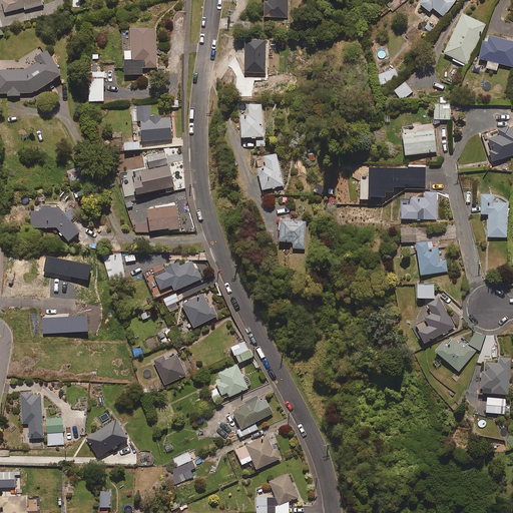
[(24,10),(44,5),(43,0),(3,0),(2,0),(5,12),(24,8),(24,10)]
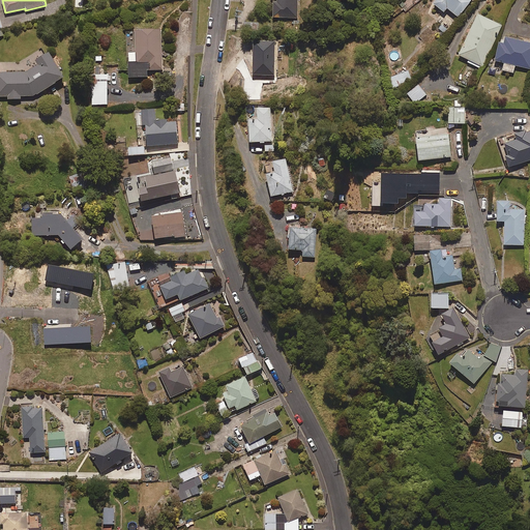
[(297,18),(297,0),(273,0),(273,18),(297,18)]
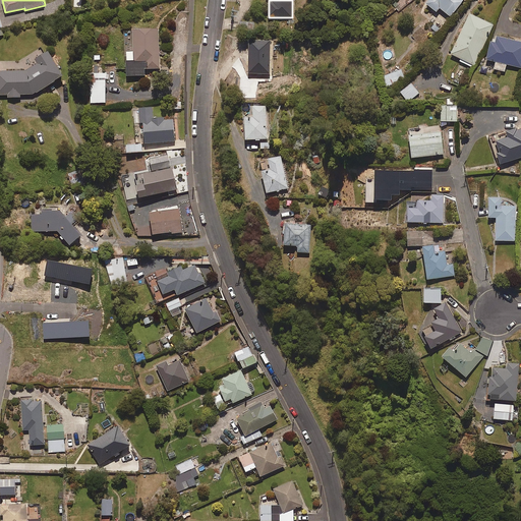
[(450,16),(463,0),(427,0),(425,3),(436,11),(439,7),(450,16)]
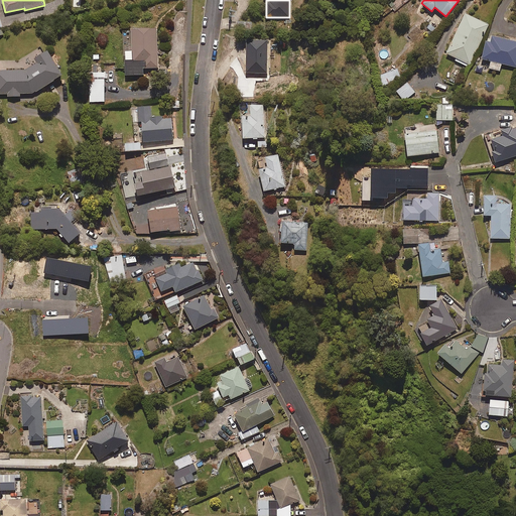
[(470,66),(489,24),(465,13),(446,54),(470,66)]
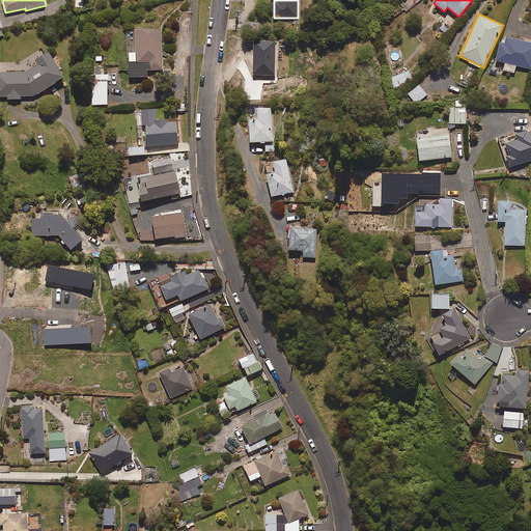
[(163,70),(161,29),(136,30),(136,53),(129,53),(129,77),(147,77),(147,71),(163,70)]
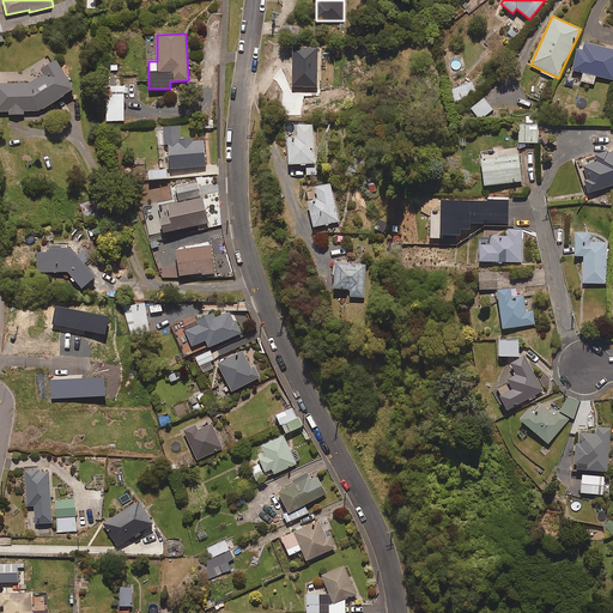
[(612,49),(586,42),(584,49),(577,48),(572,70),(583,72),(581,82),(594,84),(596,76),(612,79),(612,49)]
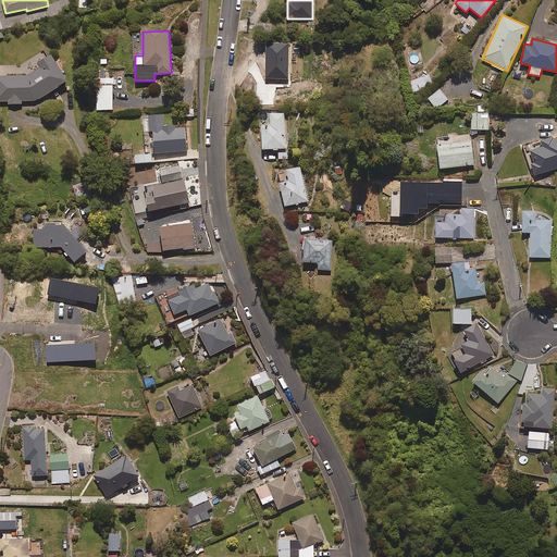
[(288,79),(288,44),(265,42),(265,78),(288,79)]
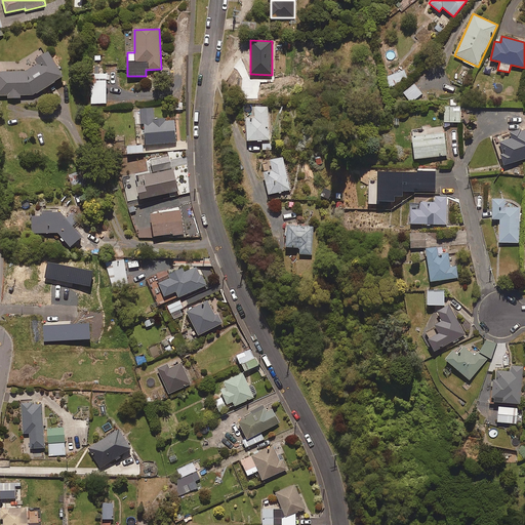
[(64,76),(49,51),(35,51),(36,70),(0,72),(0,95),(7,95),(7,98),(21,97),(21,95),(35,94),(64,76)]
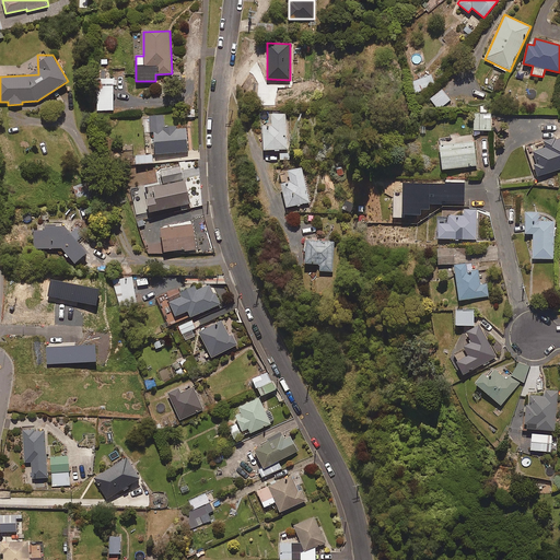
[(418,92),(435,85),(431,74),(413,82),(418,92)]
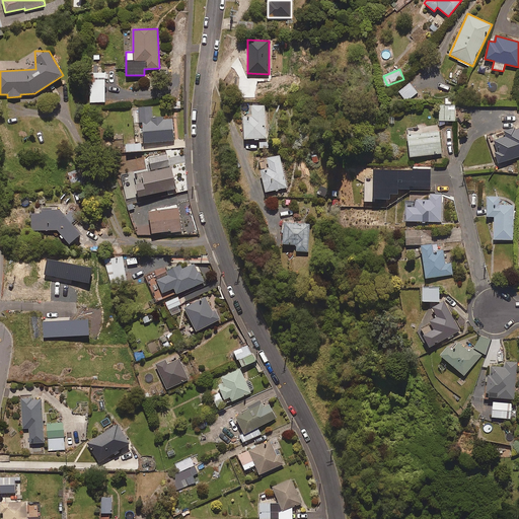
[(90,102),(104,102),(104,73),(90,73),(90,102)]
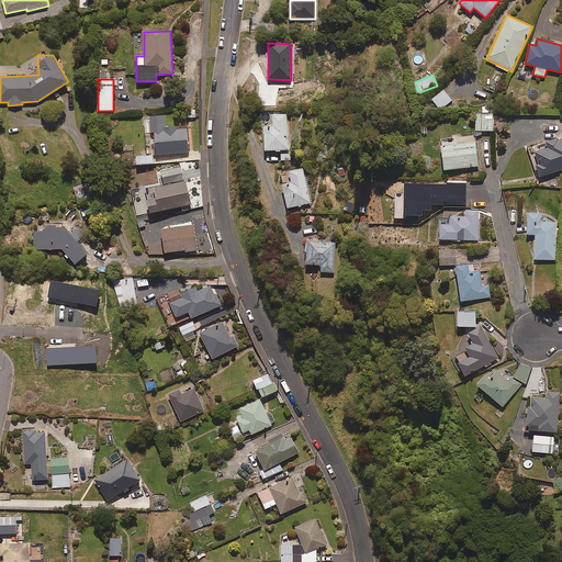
[(438,111),(452,100),(444,89),(430,100),(438,111)]
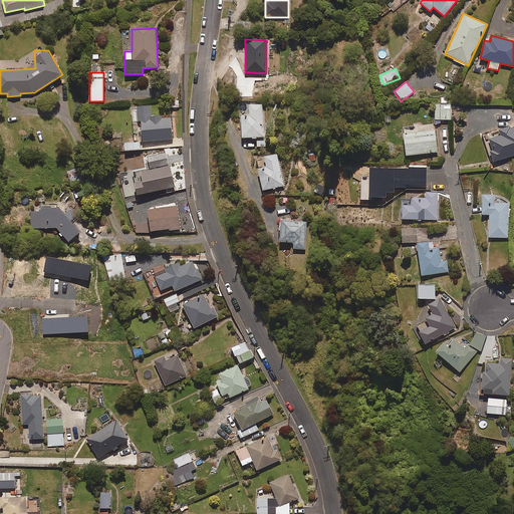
[(451,119),(451,97),(441,97),(441,103),(435,103),(435,119),(451,119)]
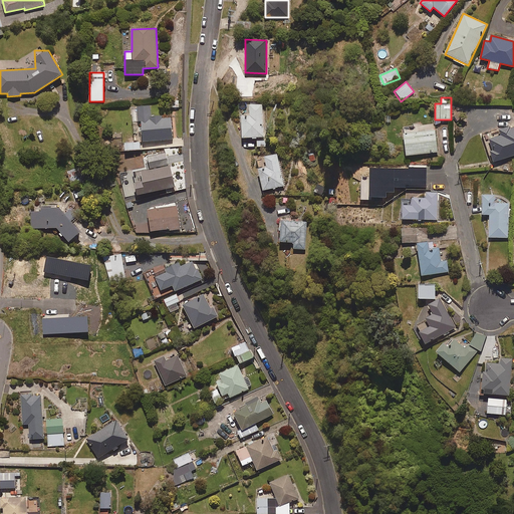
[(241,115),(242,138),(251,138),(251,140),(257,140),(257,138),(264,137),(262,104),(249,104),(250,114),(241,115)]
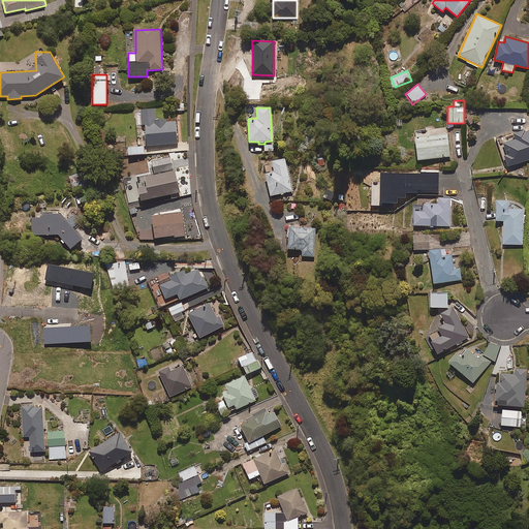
[(155,120),(154,109),(135,110),(136,125),(145,124),(147,146),(178,143),(176,121),(166,122),(166,119),(155,120)]
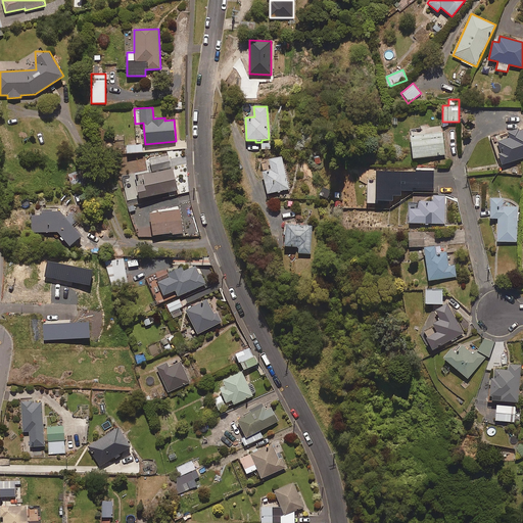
[(503,164),(522,157),(522,128),(520,130),(519,128),(508,132),(510,138),(497,142),(501,152),(498,153),(503,164)]
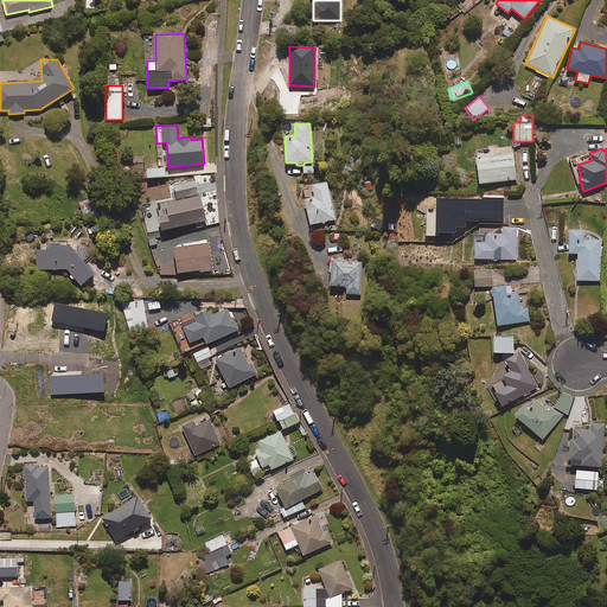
[(479,184),(517,179),(513,153),(477,158),(479,184)]
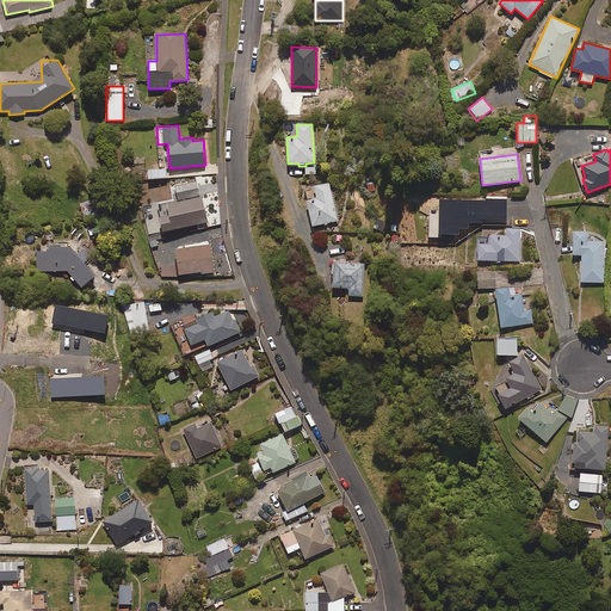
[(148,179),(166,178),(166,168),(148,171),(148,179)]
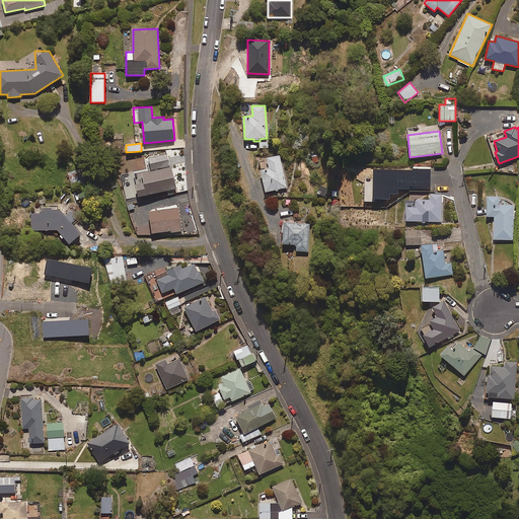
[(266,193),(287,188),(280,155),(267,158),(270,169),(261,171),(266,193)]
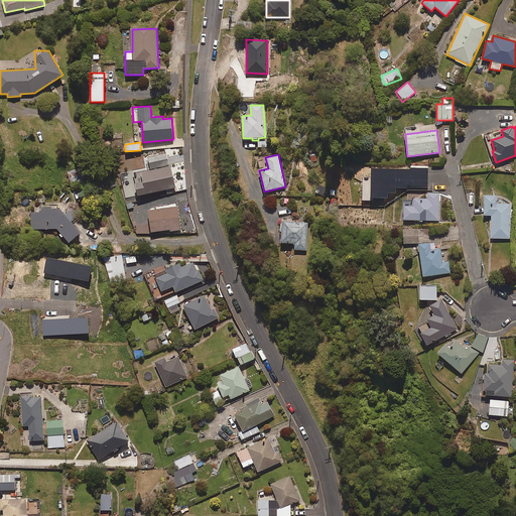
[(427,188),(428,166),(411,165),(410,170),(372,168),(371,198),(388,199),(388,192),(396,192),(396,187),(427,188)]
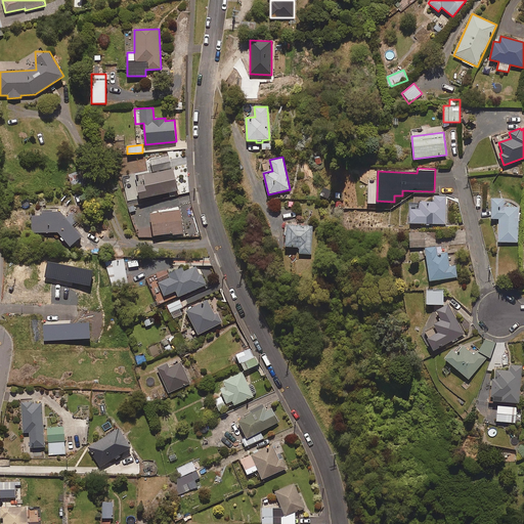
[(71,186),(87,182),(85,170),(69,174),(71,186)]
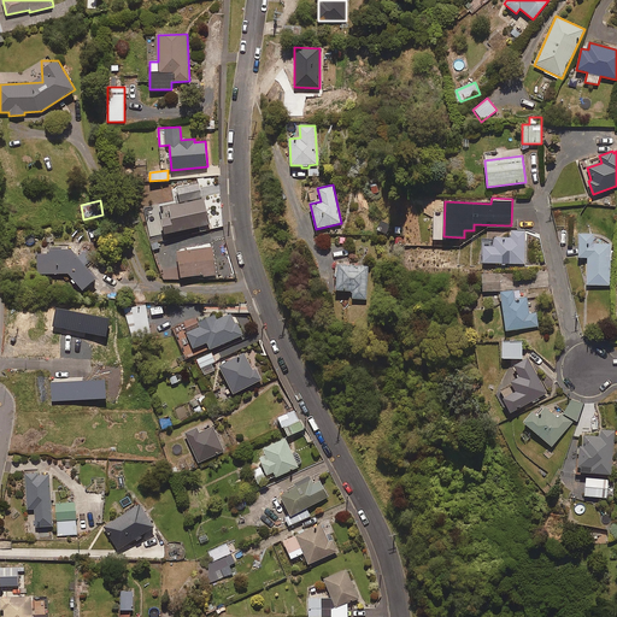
[(524,264),(526,230),(510,230),(510,238),(494,238),(494,246),(483,246),(483,263),(524,264)]
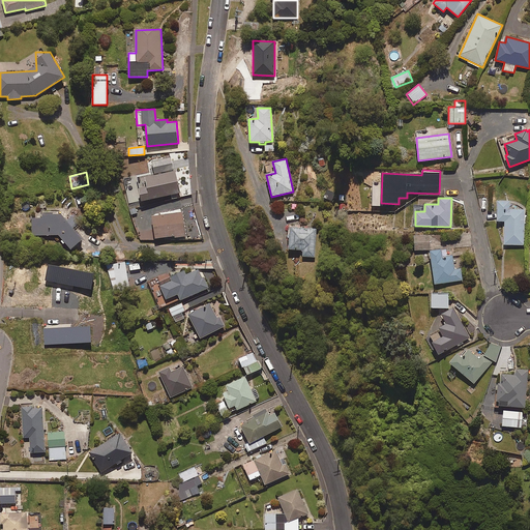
[(509,209),(509,202),(498,201),(497,222),(505,222),(504,244),(524,245),(525,210),(509,209)]
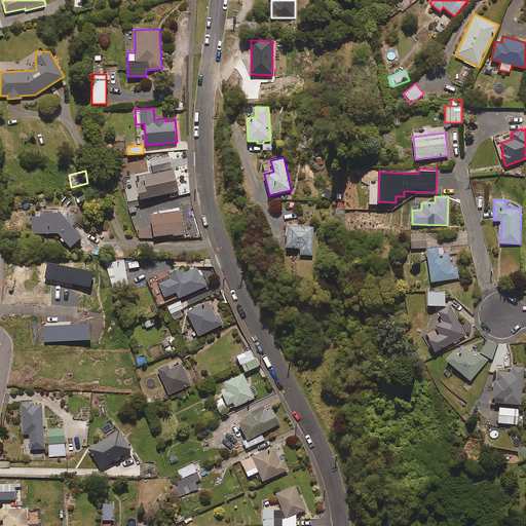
[(70,248),(81,238),(59,212),(41,212),(42,217),(32,217),(32,232),(58,232),(70,248)]
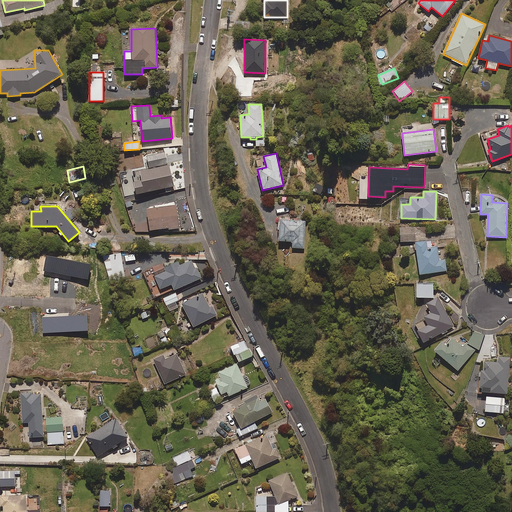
[(149,230),(179,227),(176,206),(147,209),(149,230)]
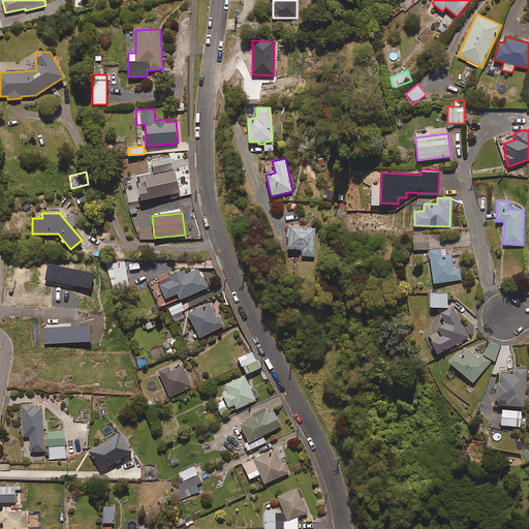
[(314,256),(315,228),(289,226),(288,249),(302,250),(302,256),(314,256)]
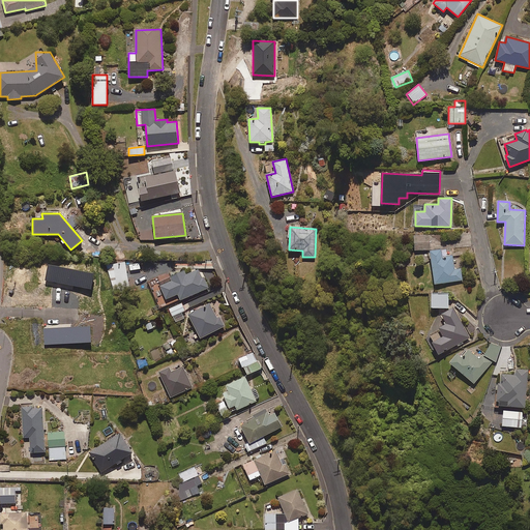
[(431,249),(430,236),(414,236),(415,251),(431,249)]
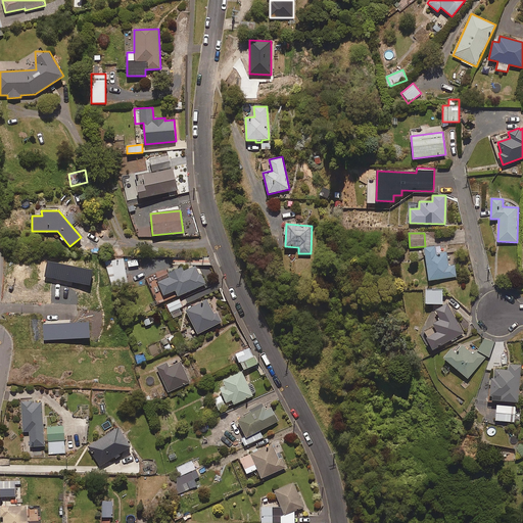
[(441,253),(440,246),(425,247),(429,280),(457,277),(455,266),(448,267),(446,252),(441,253)]
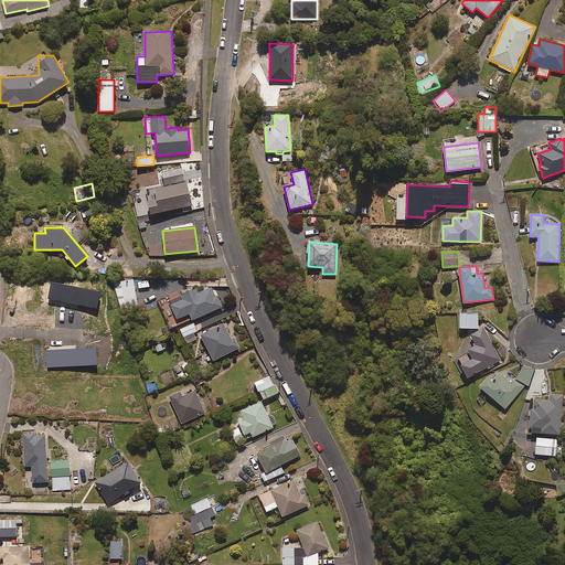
[(119,306),(138,301),(132,279),(115,283),(119,306)]
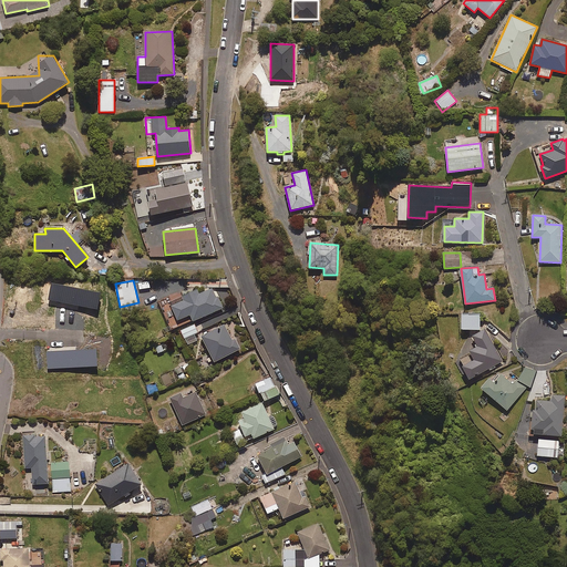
[(101,292),(52,284),(49,300),(98,310),(101,292)]
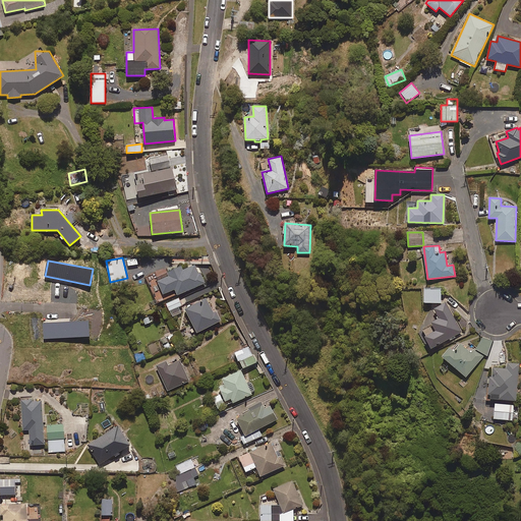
[(177,295),(206,283),(197,265),(182,270),(181,267),(167,272),(169,276),(157,281),(163,295),(175,290),(177,295)]
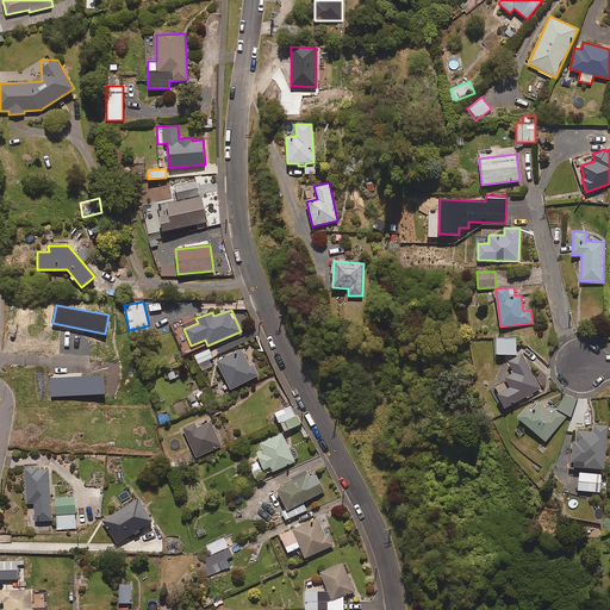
[(516,355),(516,338),(497,337),(497,354),(516,355)]
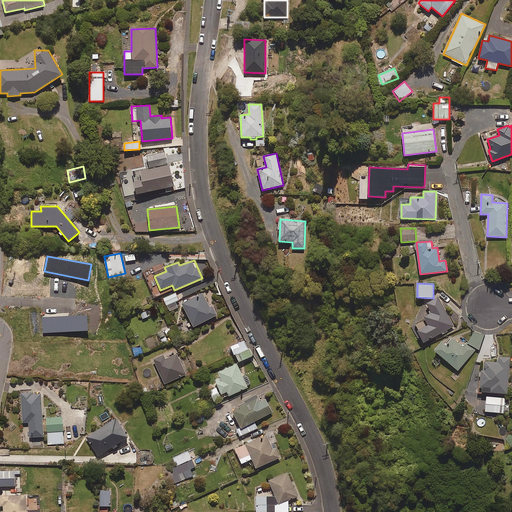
[(175,302),(179,300),(175,293),(164,299),(170,311),(178,307),(175,302)]
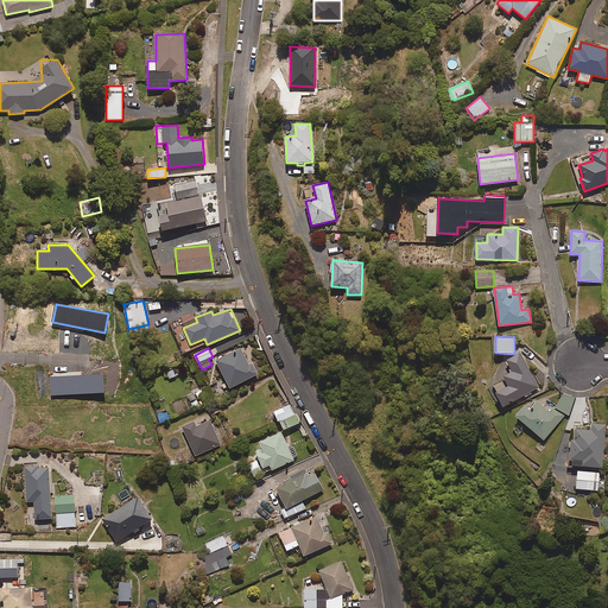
[(252,363),(249,365),(241,348),(216,361),(229,388),(258,374),(252,363)]
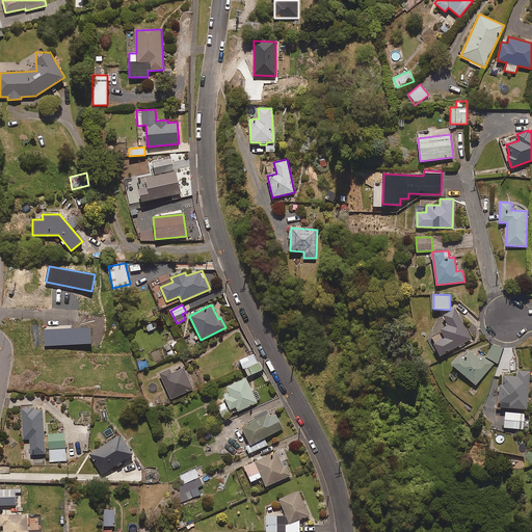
[(441,355),(471,339),(455,310),(444,315),(451,328),(432,339),(441,355)]
